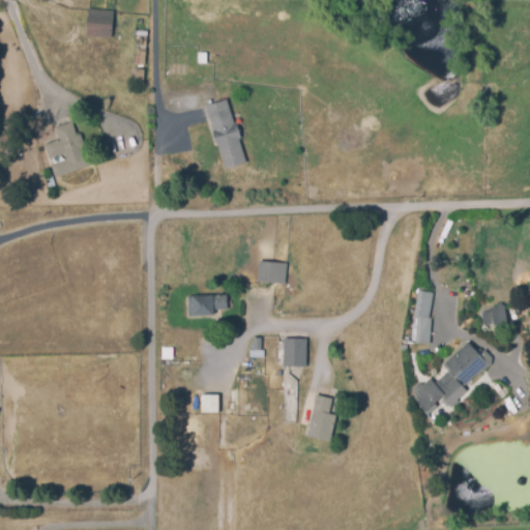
[(111,37),(86,36),(87,10),(112,11),(111,37)]
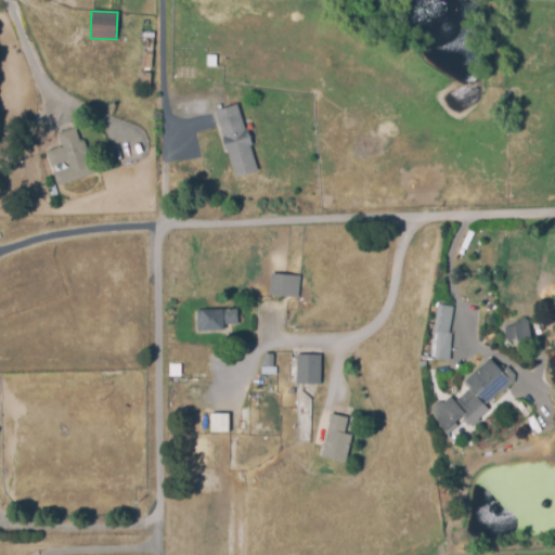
[(152,67),(138,67),(138,51),(141,51),(141,39),(137,39),(137,30),(140,30),(140,33),(152,33),(152,67)]
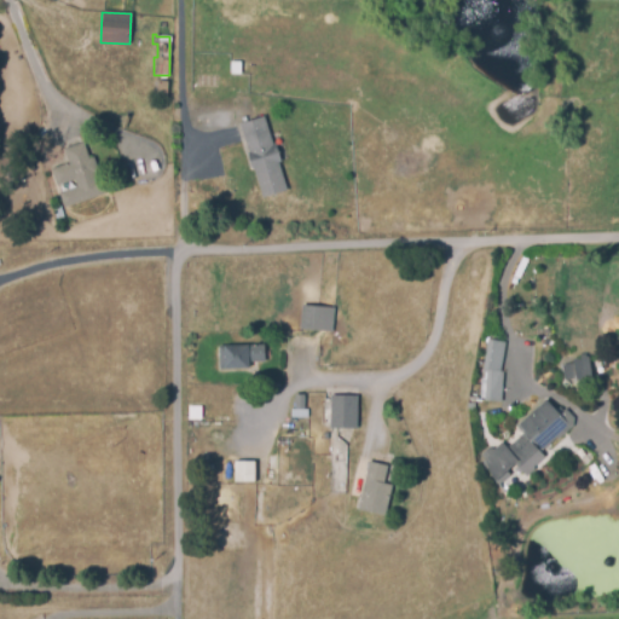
[(155,81),(167,81),(166,97),(155,97),(155,81)]
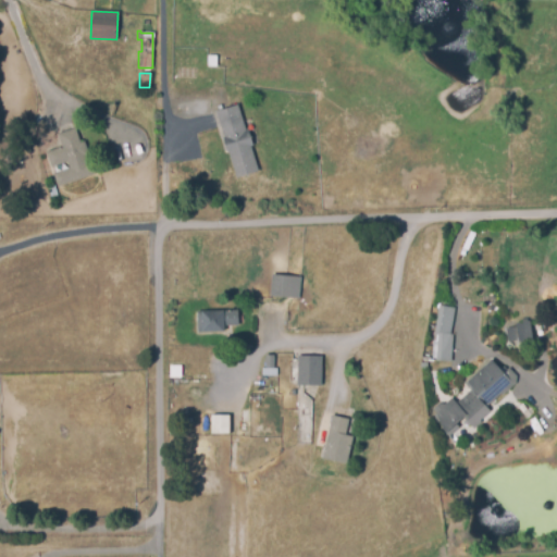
[(237,177),(230,153),(227,155),(223,138),(224,137),(217,111),(237,104),(245,130),(247,130),(252,146),(250,146),(258,171),(237,177)]
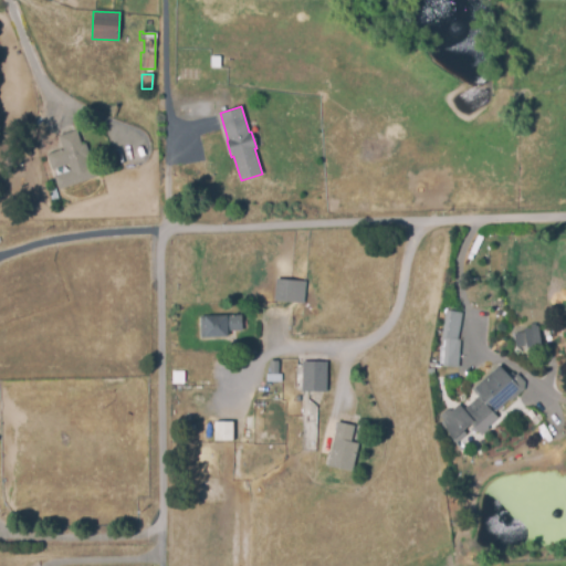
[(66,170),(64,163),(48,168),(43,155),(59,149),(54,136),(77,128),(94,177),(55,190),(50,176),(66,170)]
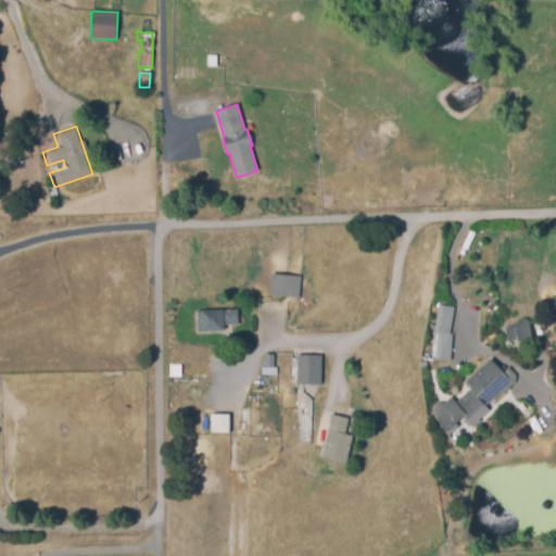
[(299,299),(269,295),(272,275),(301,277),(299,299)]
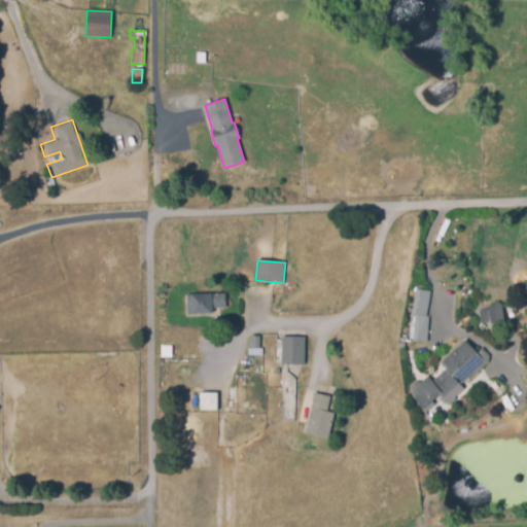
[(414,346),(414,342),(412,342),(413,315),(411,314),(416,289),(430,292),(425,316),(428,317),(426,341),(424,341),(424,345),(414,346)]
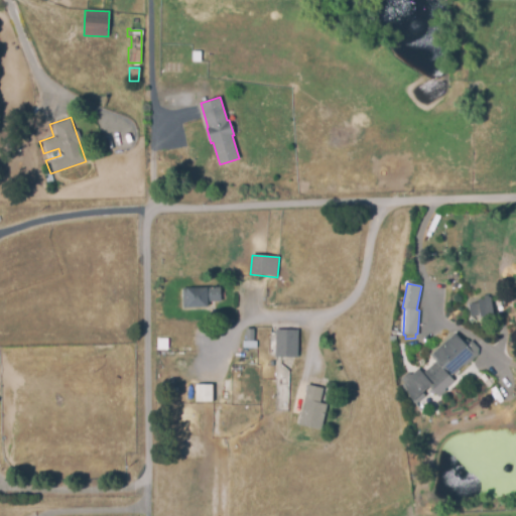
[(180,287),(218,287),(218,302),(208,302),(208,306),(180,306),(180,287)]
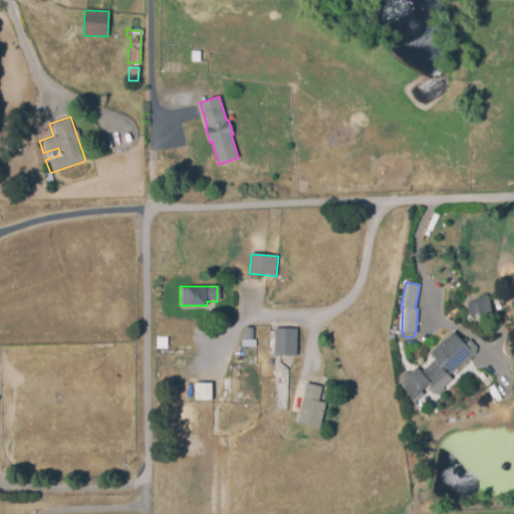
[(470,316),(468,305),(477,303),(477,300),(482,298),(482,296),(486,295),(487,297),(489,297),(491,312),(470,316)]
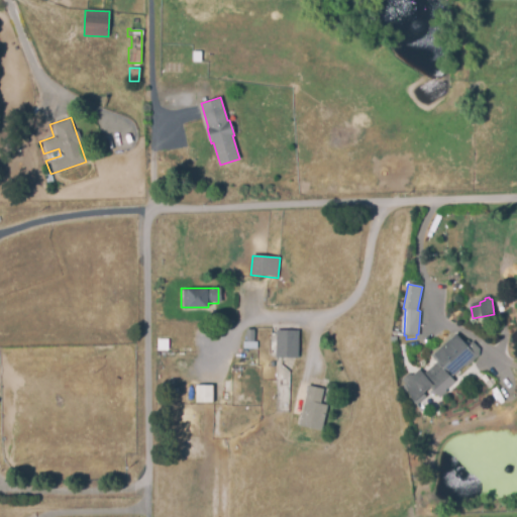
[(244,341),(244,329),(251,329),(251,341),(255,341),(255,348),(240,348),(240,341),(244,341)]
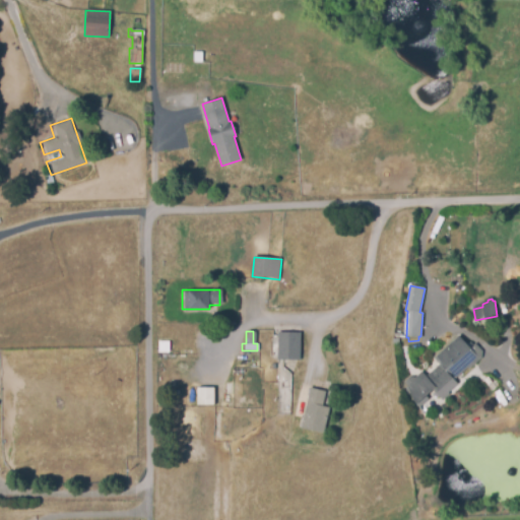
[(300,361),(277,360),(277,361),(271,361),(272,336),(277,336),(277,332),(301,333),(300,361)]
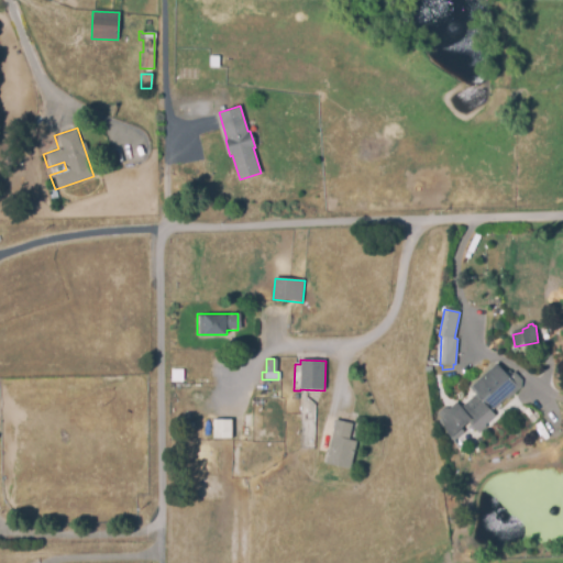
[(496,364),(516,386),(512,389),(515,393),(508,399),(506,397),(490,411),(495,416),(485,424),(486,427),(479,433),(467,420),(460,427),(463,431),(456,439),(435,416),(445,407),(449,410),(456,403),(462,408),(476,395),(471,388),(496,364)]
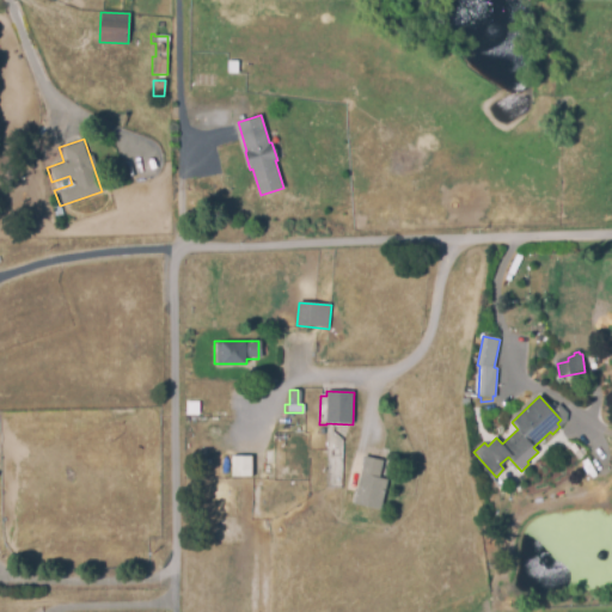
[(381,508),(343,501),(353,454),(383,460),(379,478),(387,479),(381,508)]
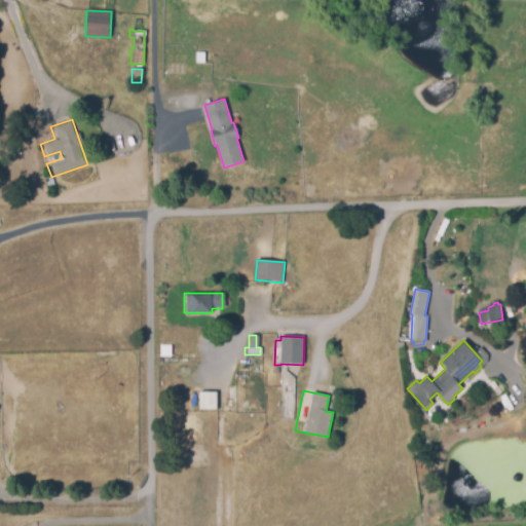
[(197,409),(215,410),(216,392),(197,391),(197,409)]
